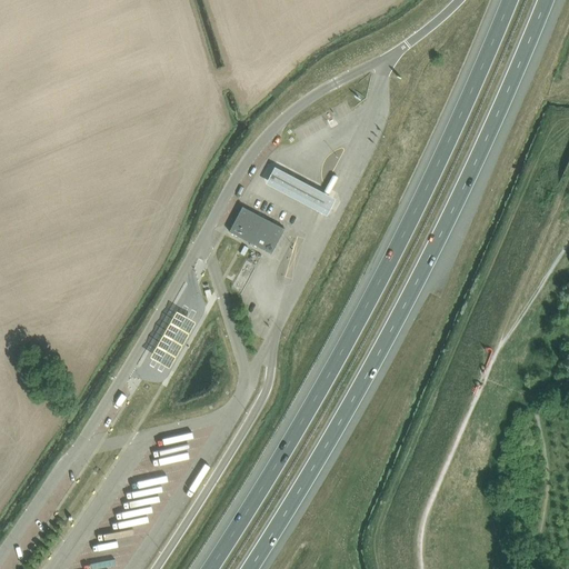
[(336,198),(275,166),(266,182),(327,215),(336,198)]
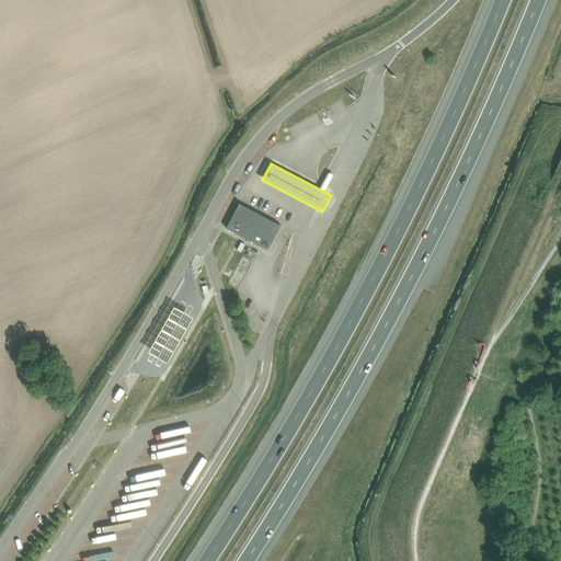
[(267,250),(281,225),(239,203),(226,228),(267,250)]
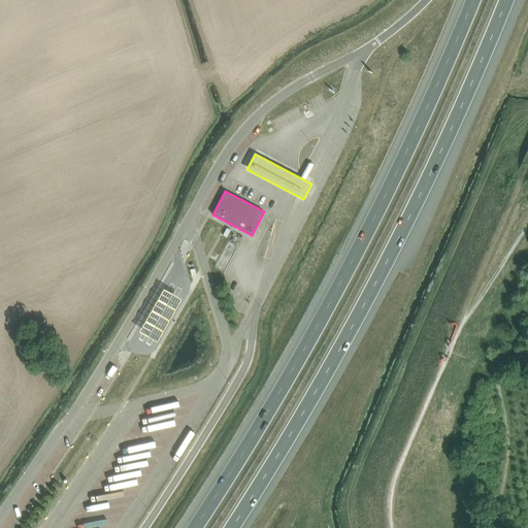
[(139,327),(158,337),(182,294),(164,284),(139,327)]
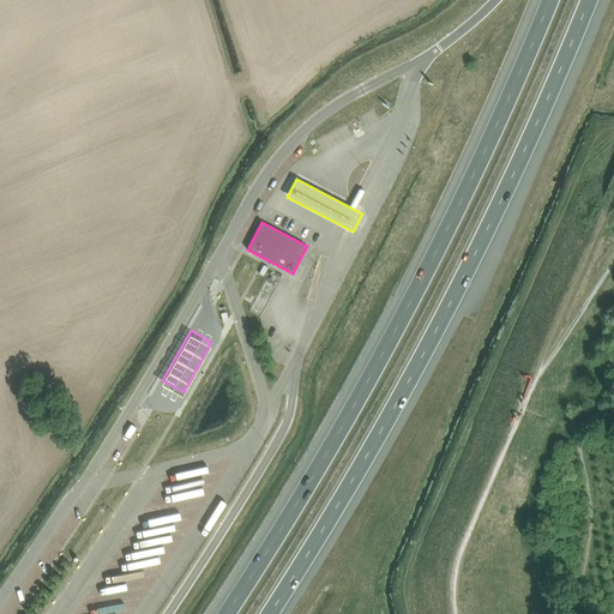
[(14,603),(19,607),(40,581),(35,577),(14,603)]
